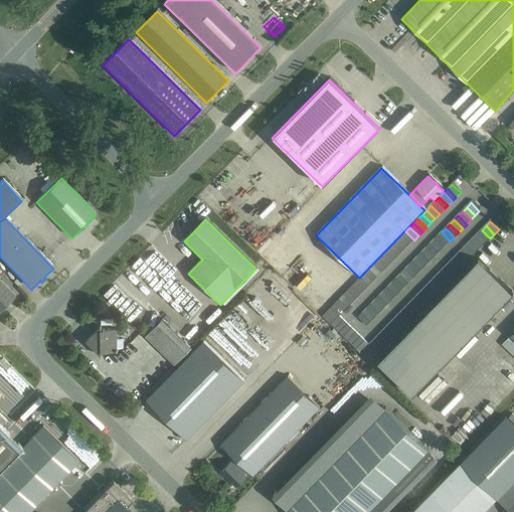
[(482,230),(477,234),(486,242),(490,238),(482,230)]
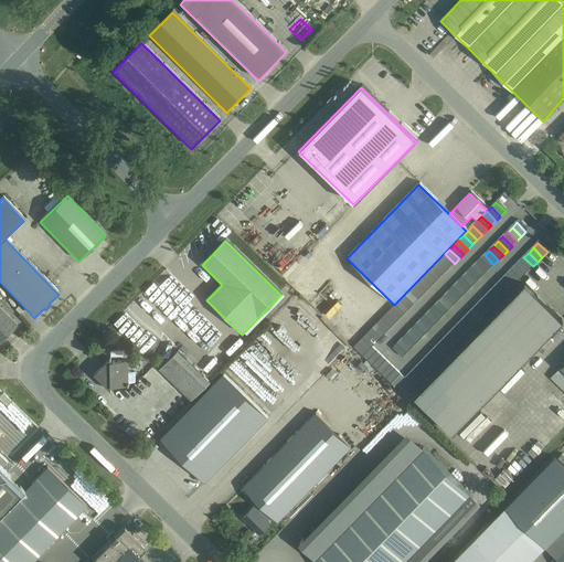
[(440,258),(449,268),(455,264),(445,254),(440,258)]
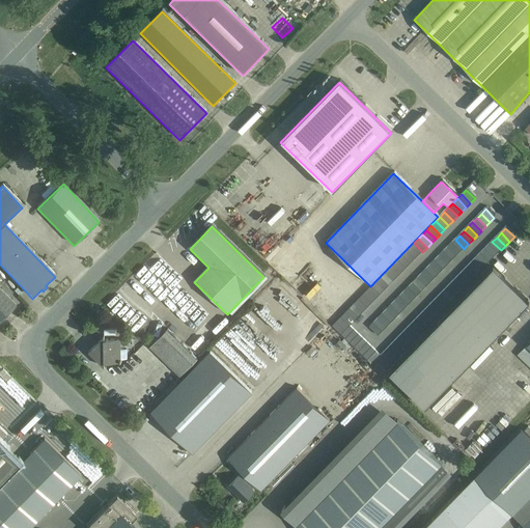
[(459,253),(464,249),(455,240),(450,245),(459,253)]
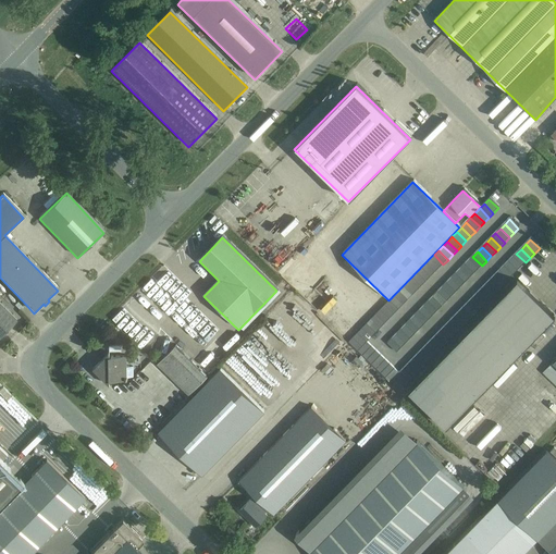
[(521,268),(526,262),(516,254),(511,258),(521,268)]
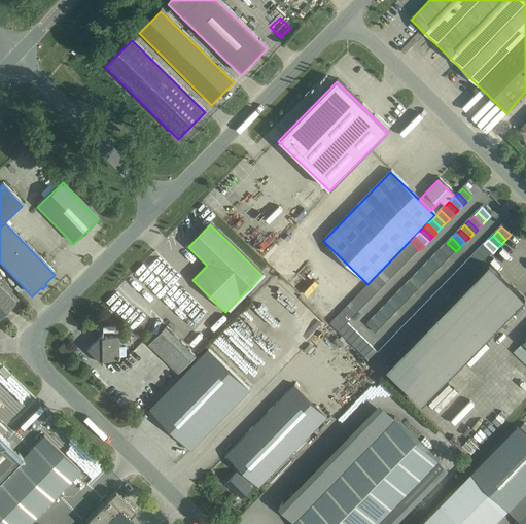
[(411,241),(407,246),(415,254),(419,250),(411,241)]
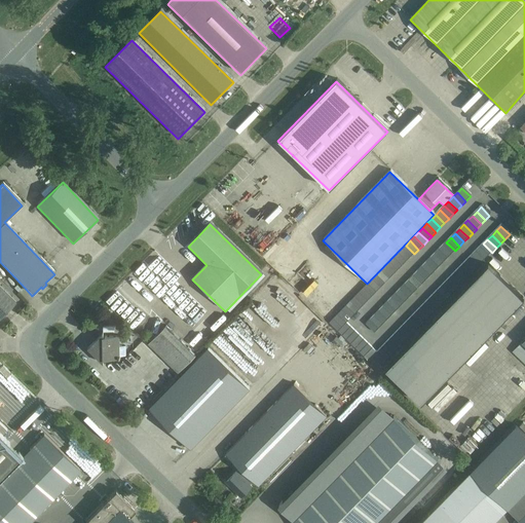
[(446,243),(442,247),(451,255),(455,251),(446,243)]
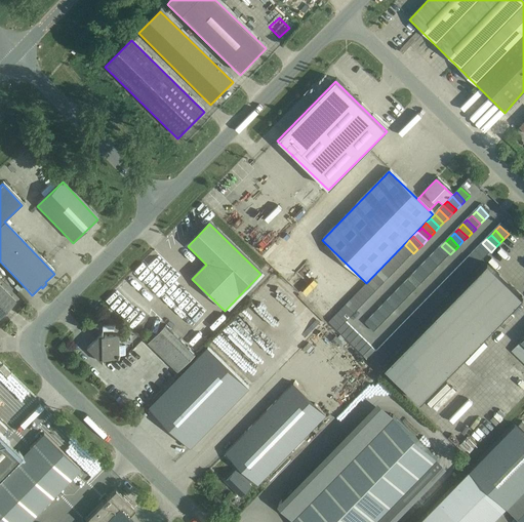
[(482,243),(478,247),(487,256),(491,252),(482,243)]
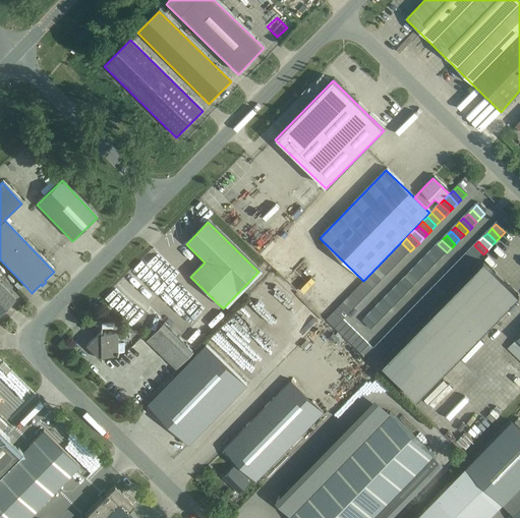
[(397,247),(406,255),(410,251),(402,243),(397,247)]
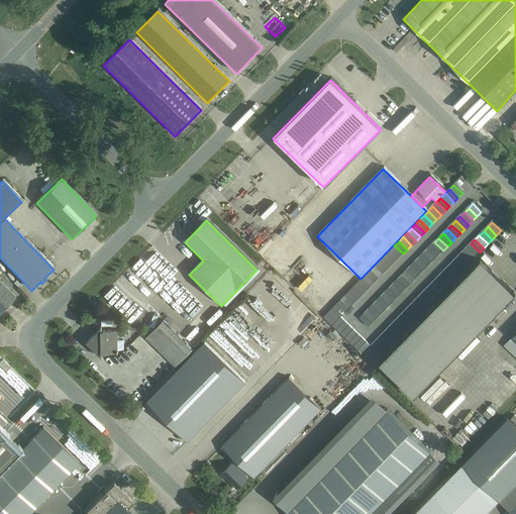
[(439,255),(443,250),(434,242),(430,246),(439,255)]
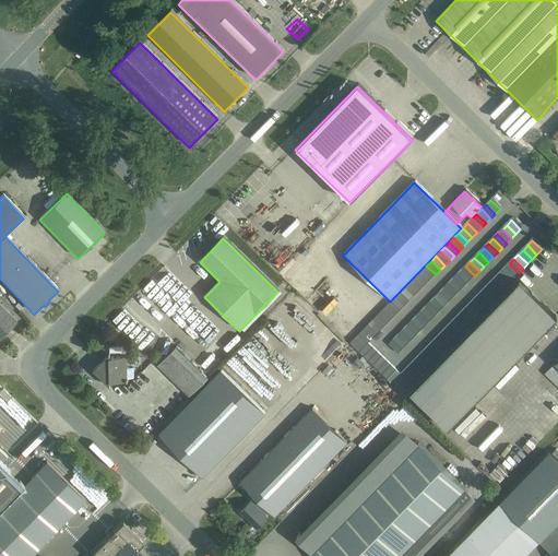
[(514,278),(519,273),(509,263),(505,269),(514,278)]
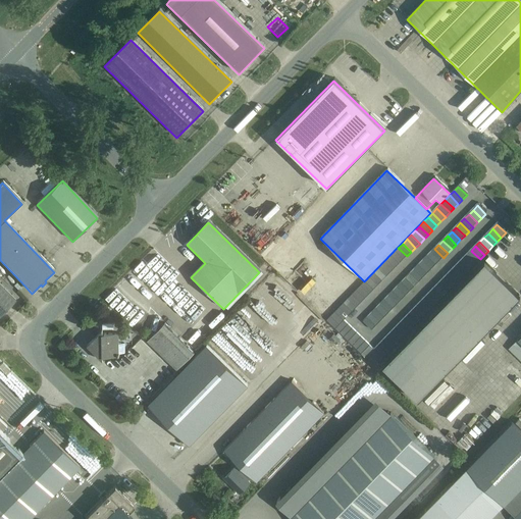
[(398,248),(394,252),(403,261),(407,256),(398,248)]
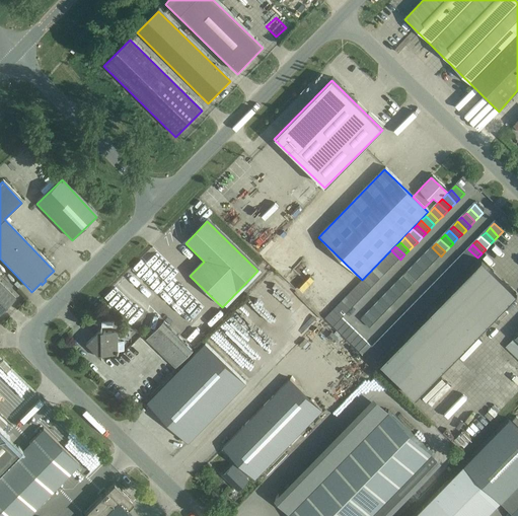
[(432,247),(428,252),(436,261),(441,256),(432,247)]
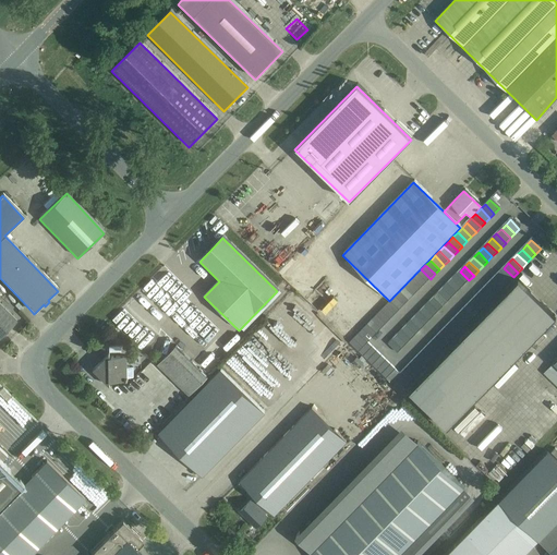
[(504,268),(499,273),(508,281),(513,277),(504,268)]
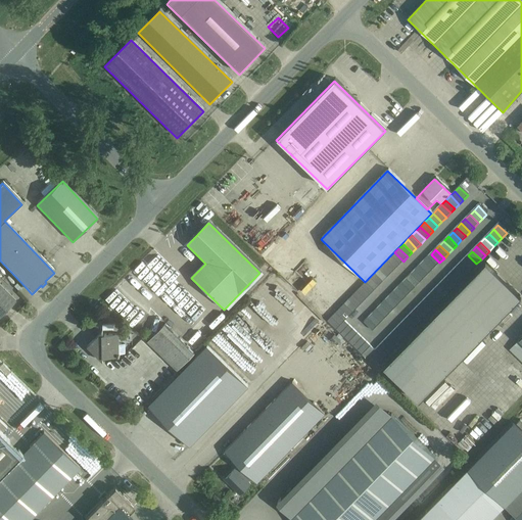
[(394,252),(390,257),(399,266),(404,262),(394,252)]
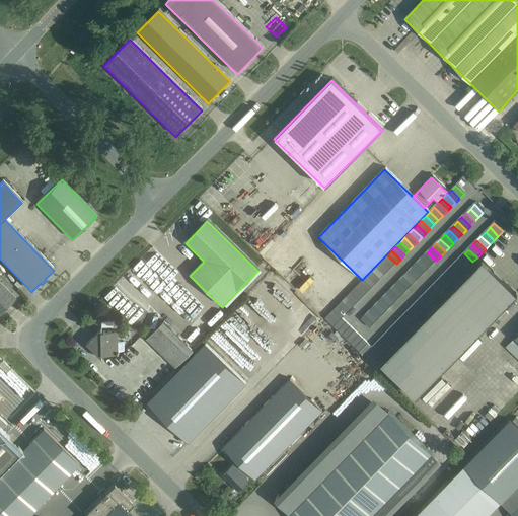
[(432,265),(436,261),(428,252),(424,256),(432,265)]
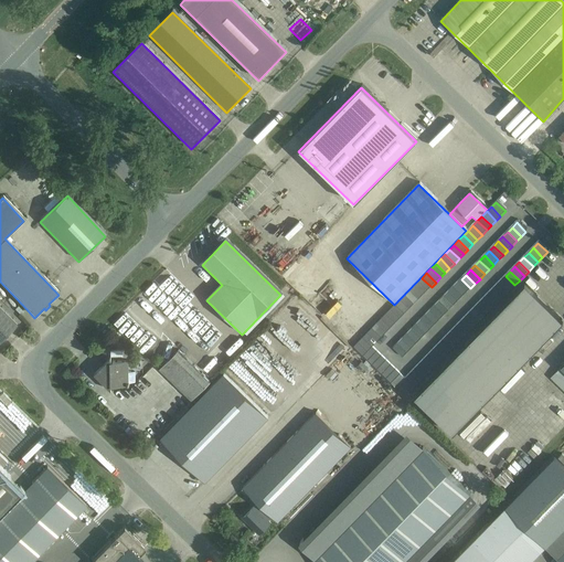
[(506,276),(500,281),(510,290),(514,285),(506,276)]
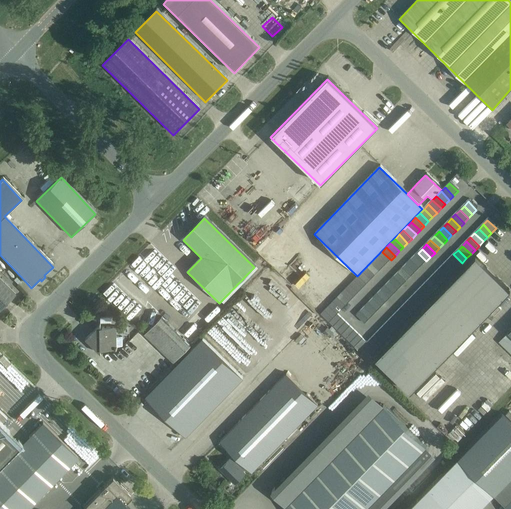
[(378,256),(386,264),(391,260),(382,252),(378,256)]
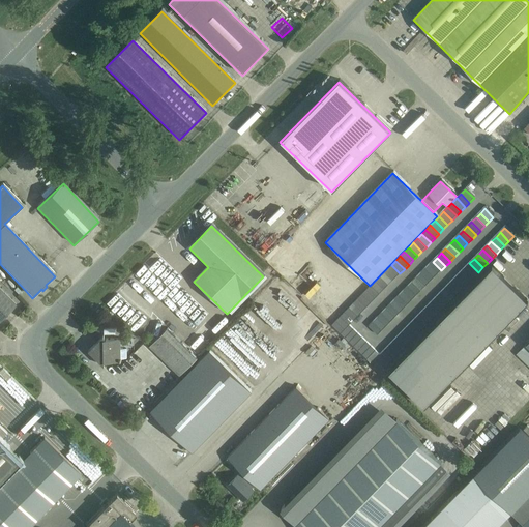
[(433,262),(428,266),(437,275),(441,270),(433,262)]
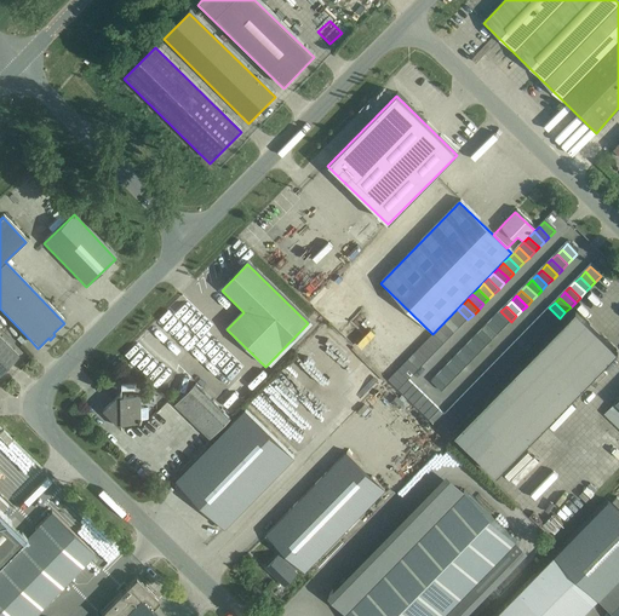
[(555,323),(560,318),(549,308),(544,314),(555,323)]
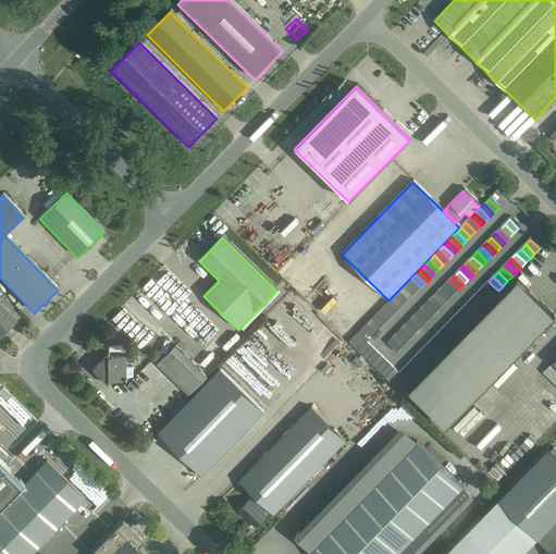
[(411,279),(407,283),(416,293),(420,287),(411,279)]
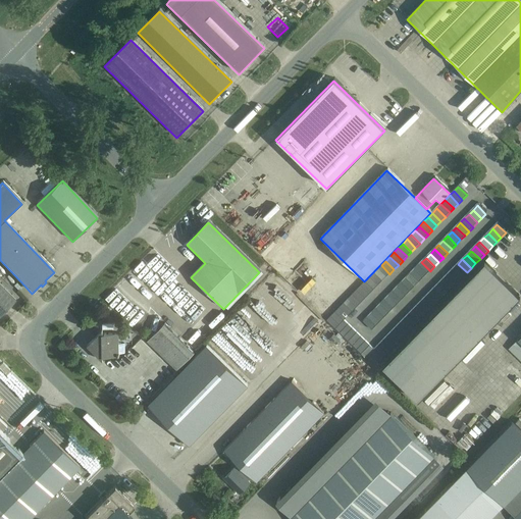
[(507,281),(520,266),(516,261),(502,275),(507,281)]
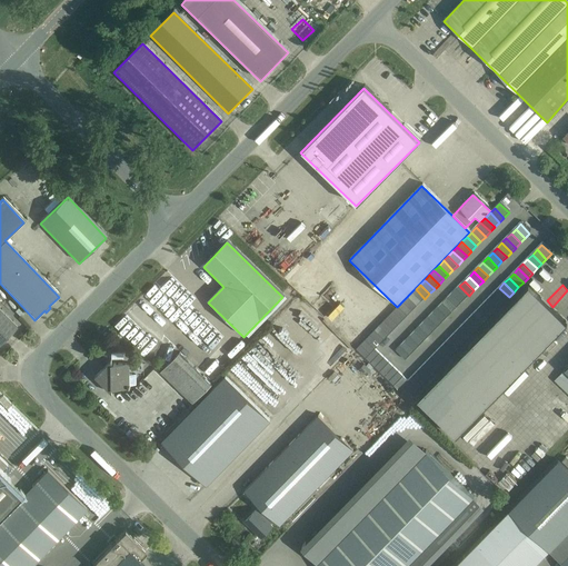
[(459,286),(455,290),(465,300),(469,296),(459,286)]
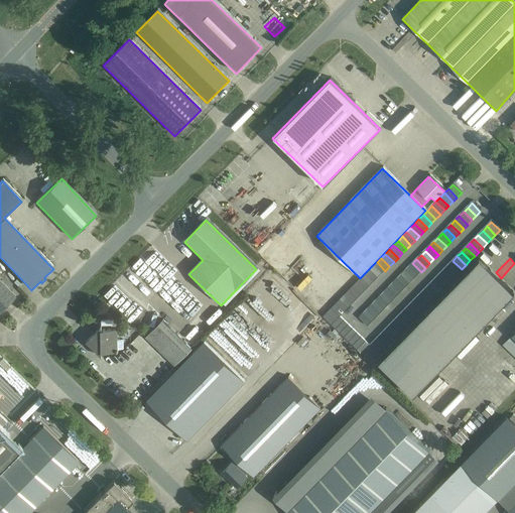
[(477,261),(379,362),(413,395),(512,294),(477,261)]
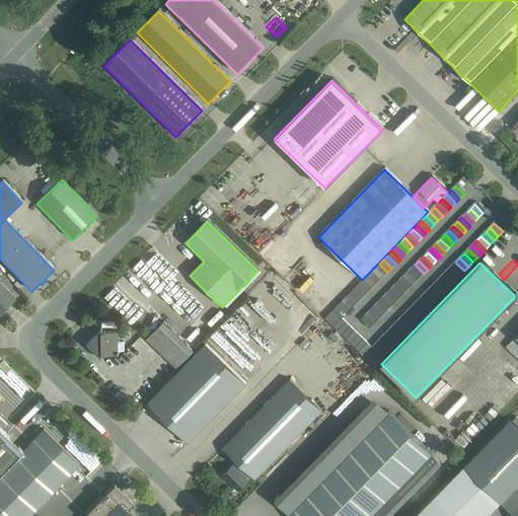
[(455,263),(451,267),(460,275),(464,271),(455,263)]
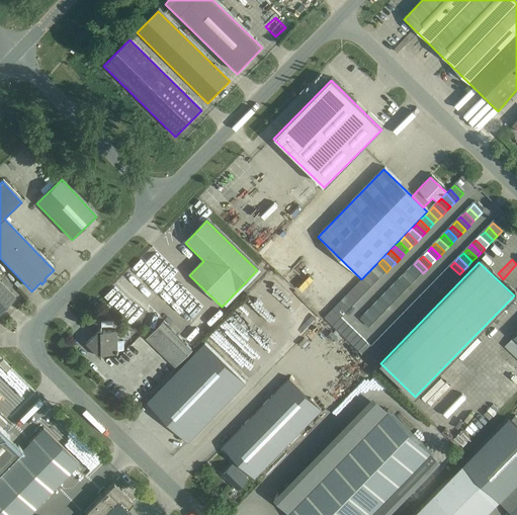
[(373,267),(382,276),(386,272),(378,263),(373,267)]
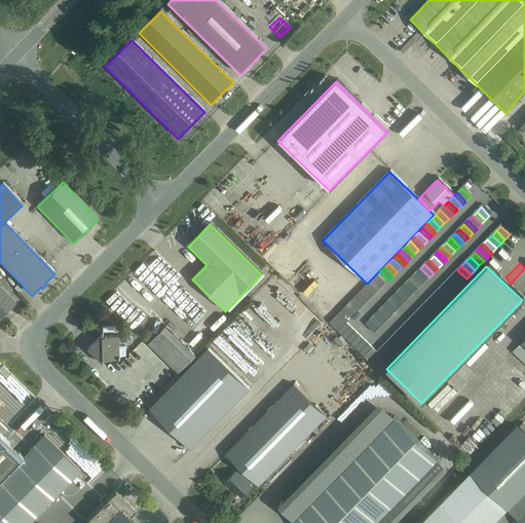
[(425,282),(429,277),(420,268),(416,273),(425,282)]
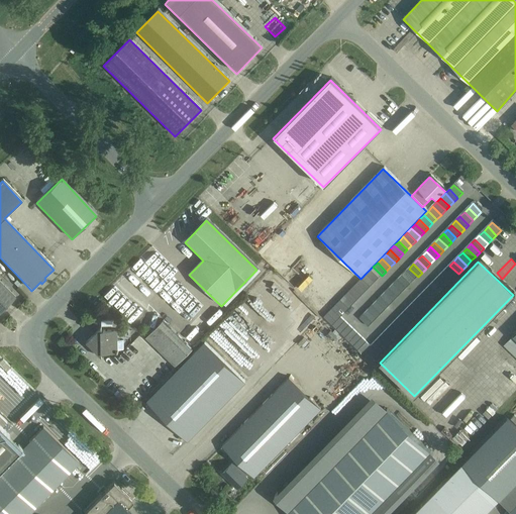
[(454,279),(458,274),(449,266),(445,270),(454,279)]
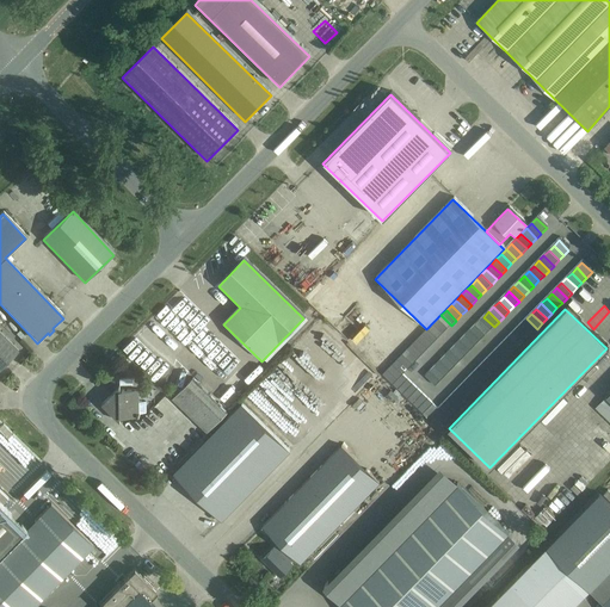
[(441,315),(436,321),(447,330),(451,326),(441,315)]
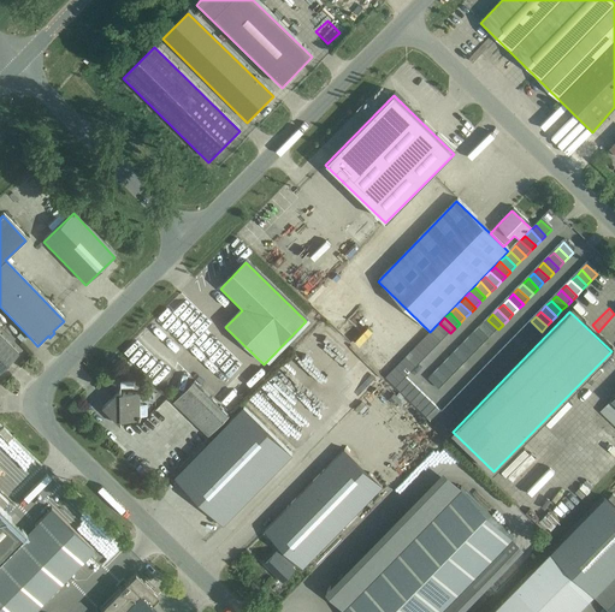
[(488,320),(483,325),(492,334),(498,330),(488,320)]
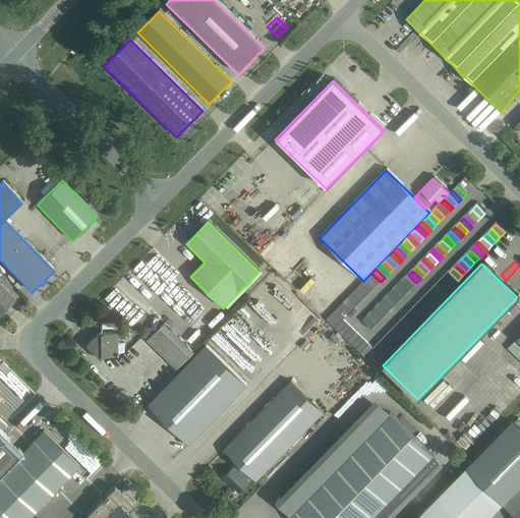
[(449,272),(445,277),(453,285),(458,281),(449,272)]
